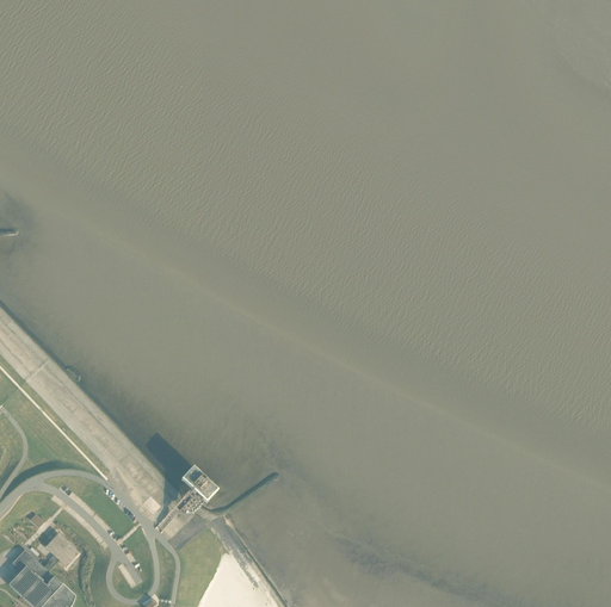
[(185,475),(181,478),(192,489),(190,490),(192,493),(195,491),(196,491),(205,500),(207,501),(208,500),(211,496),(216,491),(217,490),(207,479),(193,466),(187,472),(185,475)]
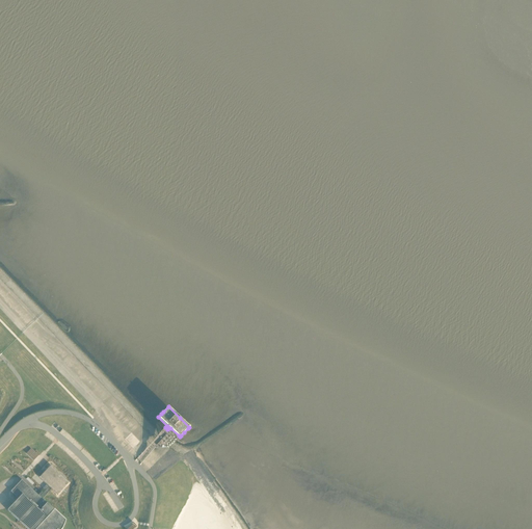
[(30,445),(25,451),(33,457),(37,452),(30,445)]
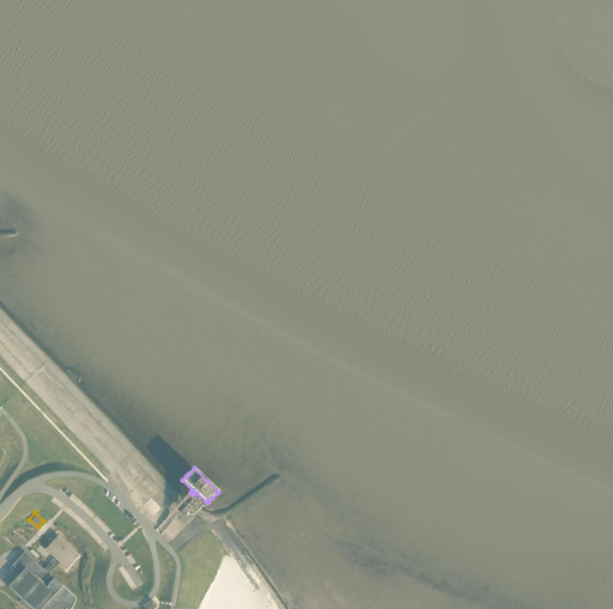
[(80,553),(58,533),(44,547),(56,558),(60,560),(67,567),(80,553)]
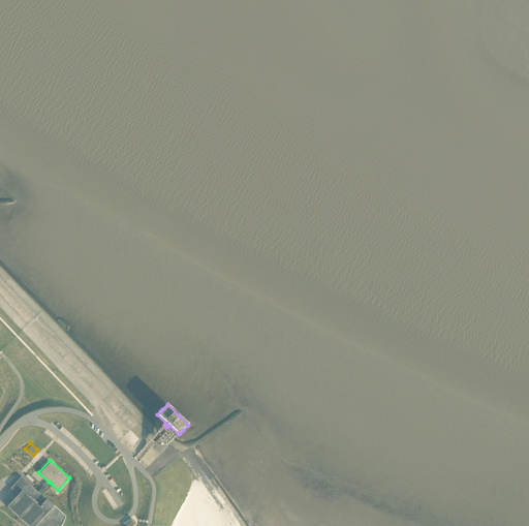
[(54,503),(54,504),(42,494),(52,484),(49,482),(43,488),(41,487),(40,488),(38,490),(22,474),(10,486),(19,493),(7,505),(30,525),(55,525),(57,524),(58,525),(59,525),(62,523),(66,515),(54,503)]
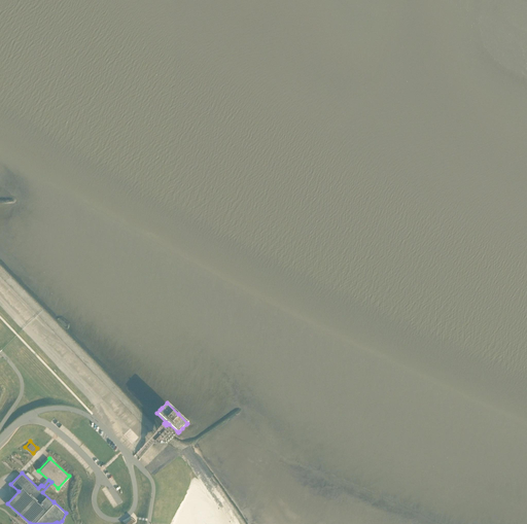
[(126,523),(130,523),(137,519),(133,515),(131,516),(132,518),(126,523)]
